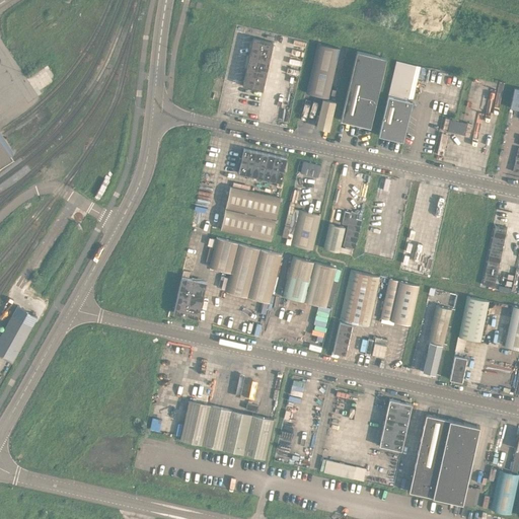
[(273,42),(252,38),(241,85),(262,89),(273,42)]
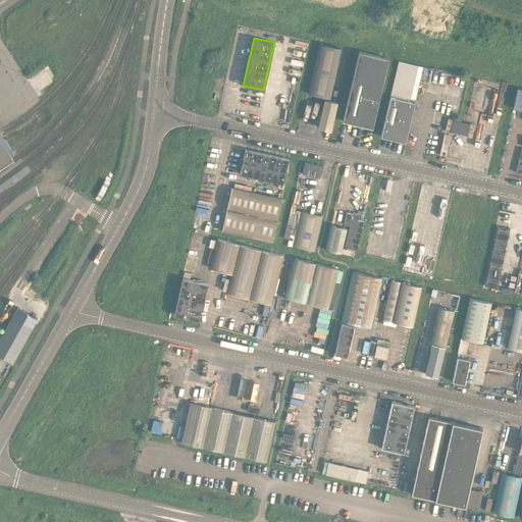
[(329,98),(341,48),(318,43),(307,93),(329,98)]
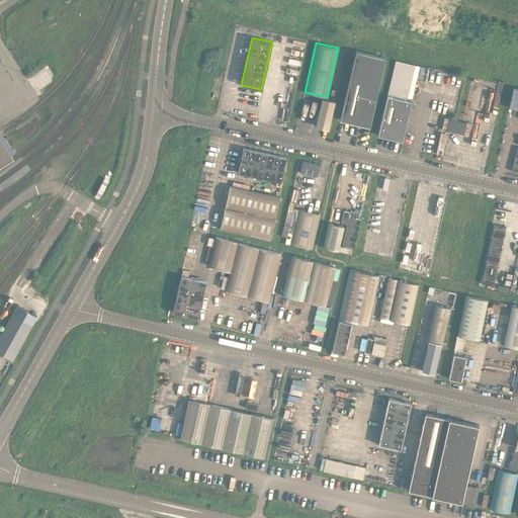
[(368,126),(384,58),(355,51),(339,119),(368,126)]
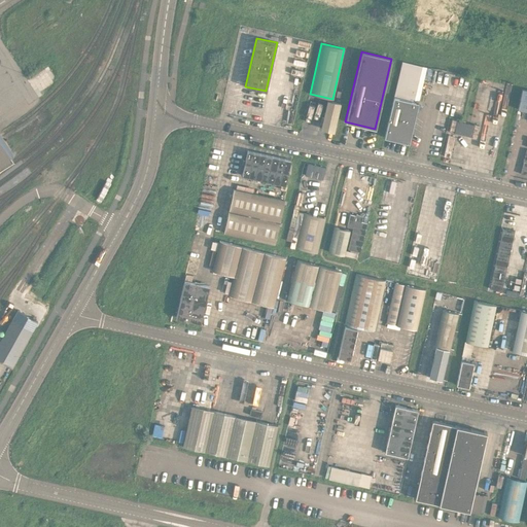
[(408,143),(426,67),(401,61),(384,137),(408,143)]
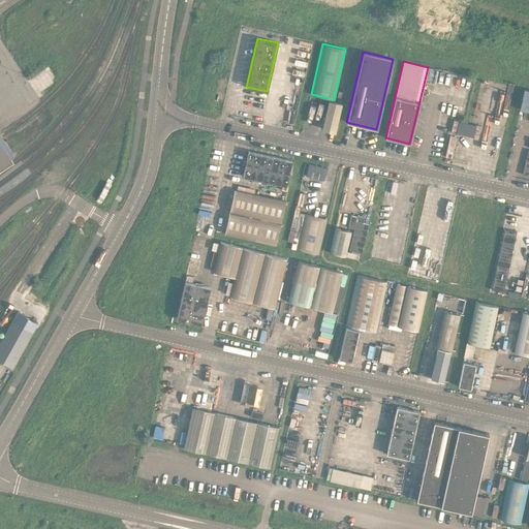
[(528,111),(528,90),(524,89),(519,110),(528,111)]
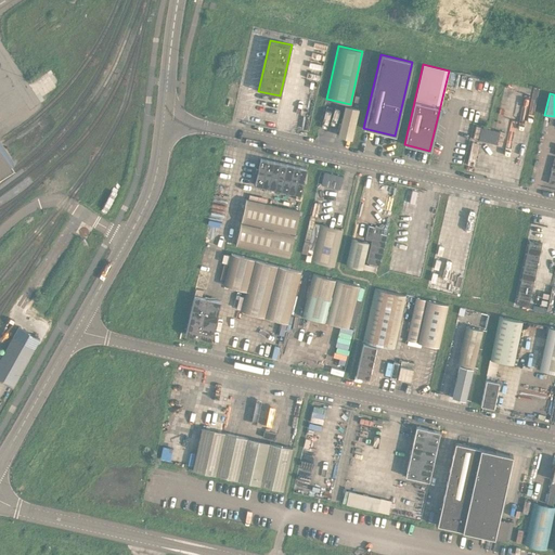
[(350,140),(357,112),(344,108),(337,138),(350,140)]
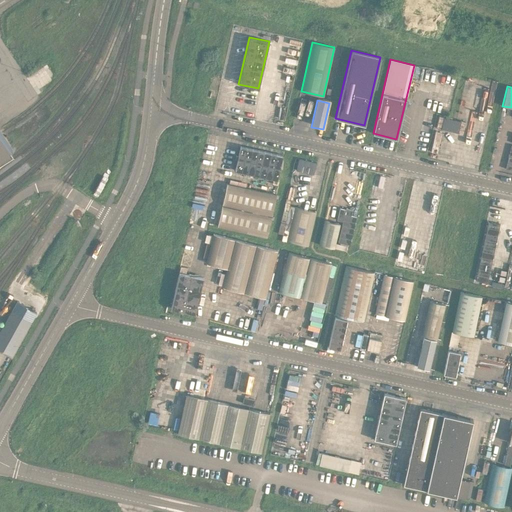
[(443,117),(441,126),(459,129),(461,120),(443,117)]
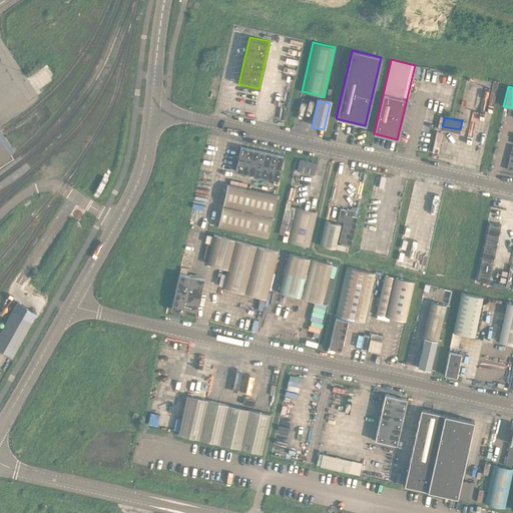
[(0,152),(10,146),(0,129),(0,152)]
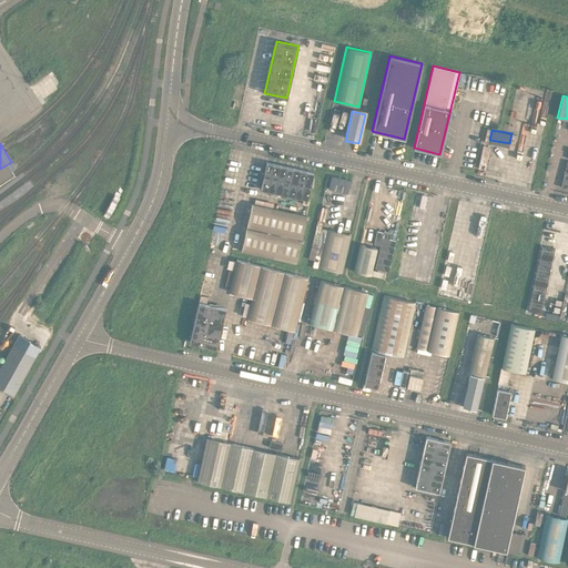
[(483,145),(477,168),(484,170),(489,146),(483,145)]
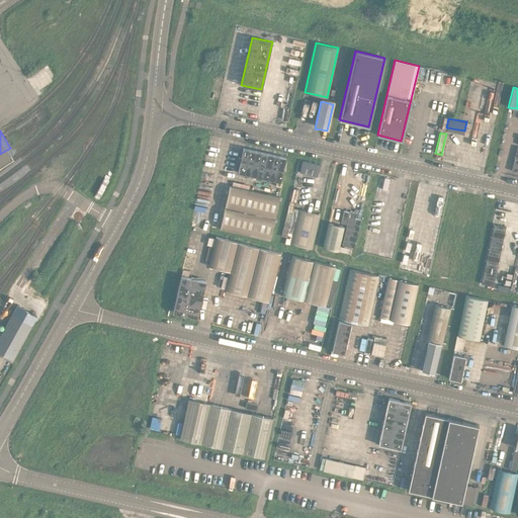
[(243,149),(238,173),(280,182),(285,158),(243,149)]
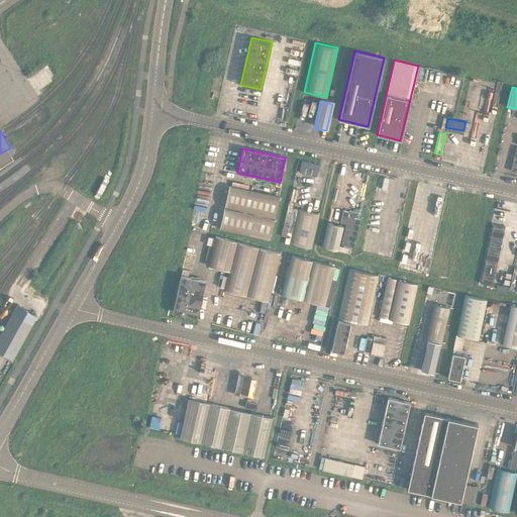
[(300,160),(298,172),(315,176),(317,164),(300,160)]
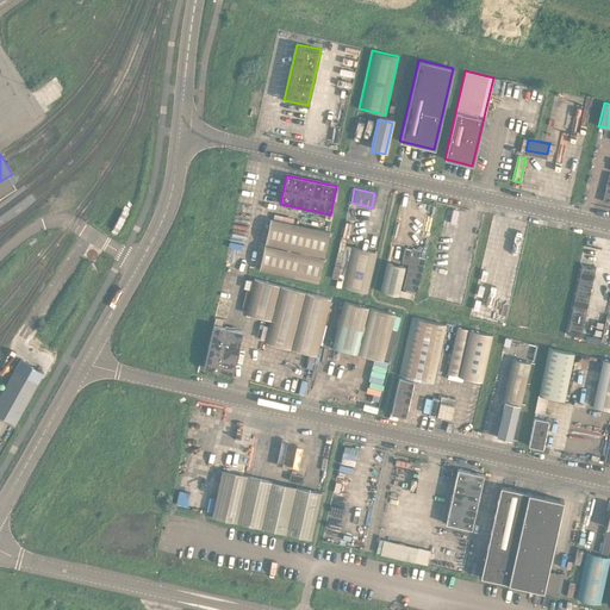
[(259,269),(317,282),(329,232),(269,219),(259,269)]
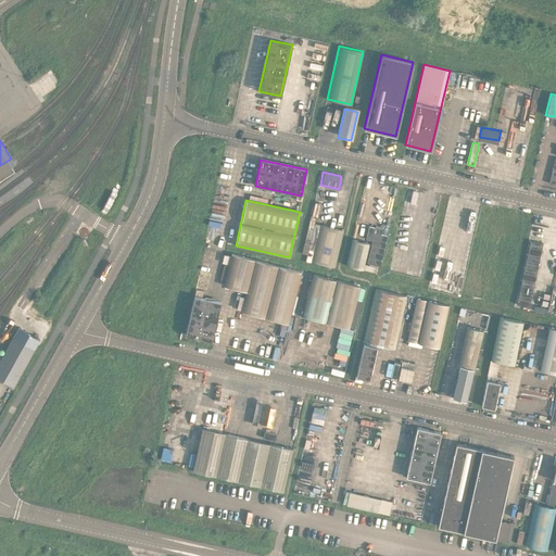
[(405,211),(415,213),(417,204),(407,201),(405,211)]
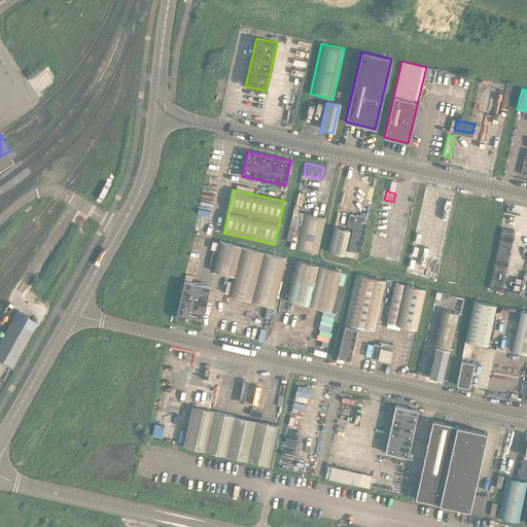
[(303,213),(294,248),(316,253),(324,217),(303,213)]
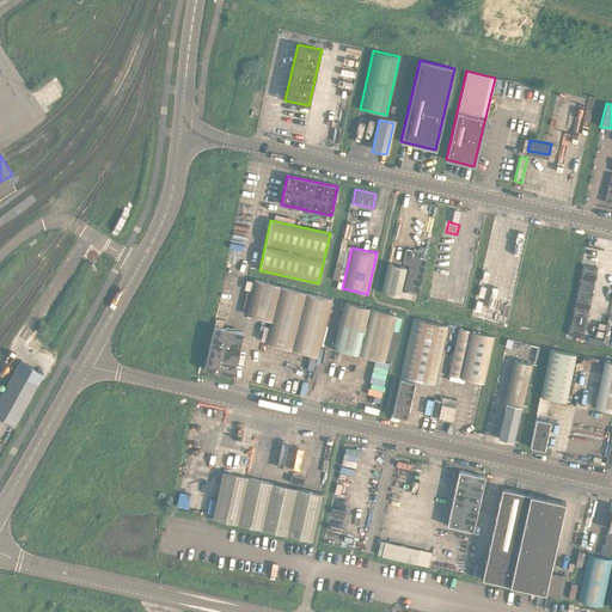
[(412,249),(408,270),(403,289),(417,293),(426,259),(424,259),(418,257),(420,251),(412,249)]
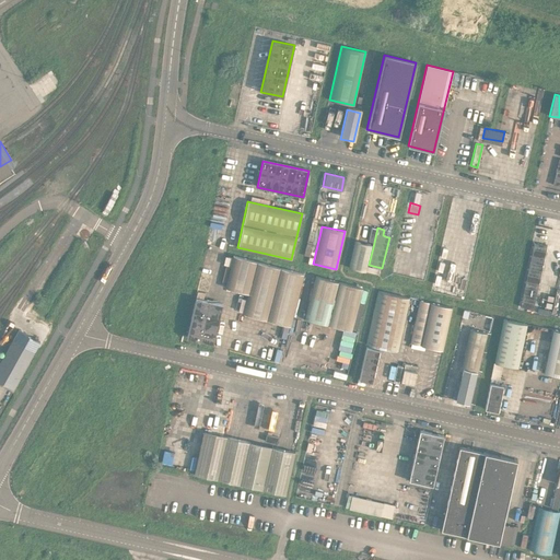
[(354,241),(348,267),(364,271),(366,266),(371,244),(354,241)]
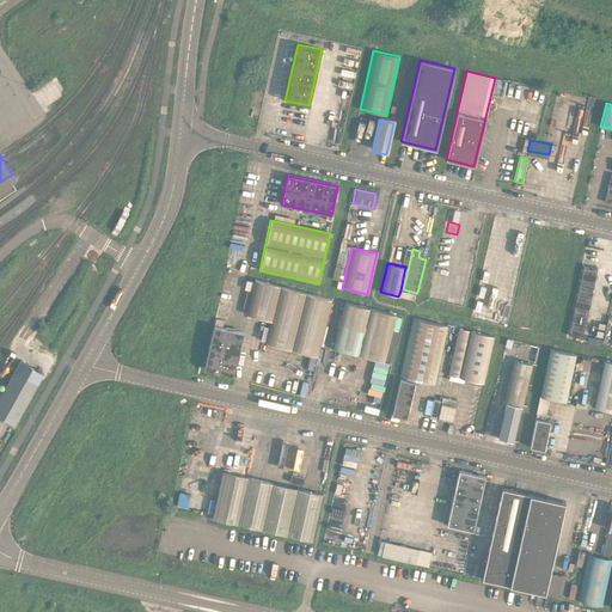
[(582,264),(567,335),(581,338),(597,268),(582,264)]
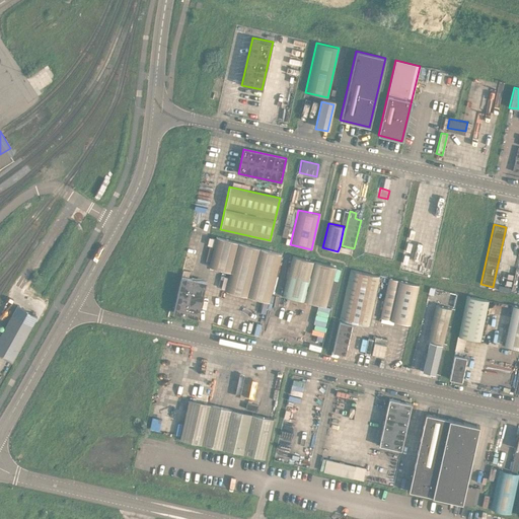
[(216,236),(208,267),(229,272),(225,290),(269,302),(281,253),(216,236)]
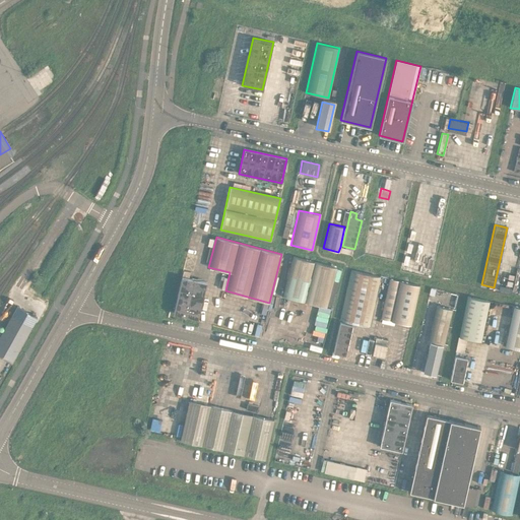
[(326,307),(336,267),(293,256),(282,296),(326,307)]
